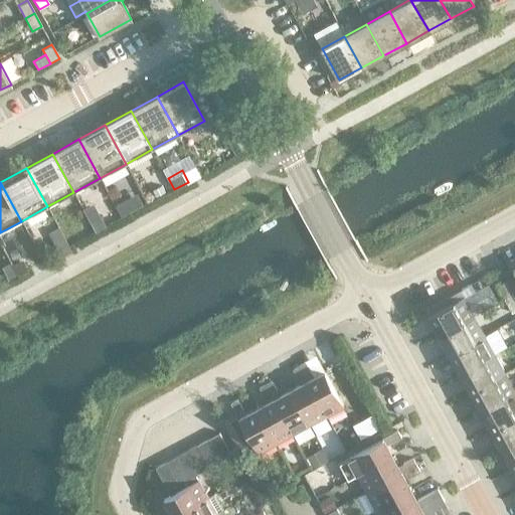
[(165,191),(161,185),(152,191),(155,197),(165,191)]
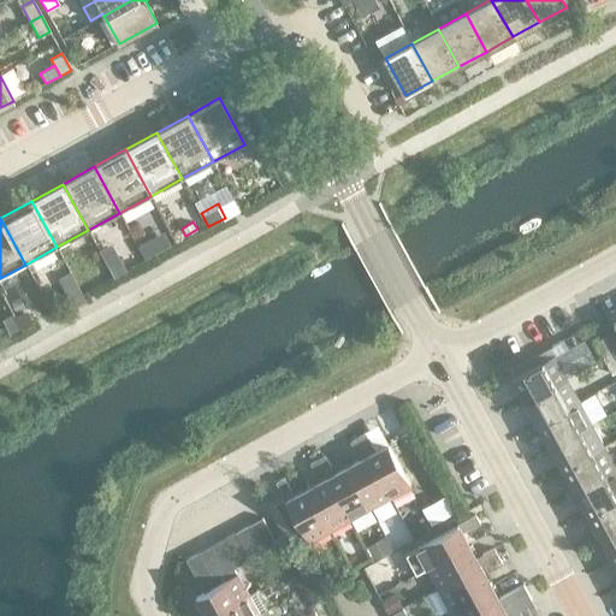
[(159,250),(152,237),(137,244),(144,259),(159,250)]
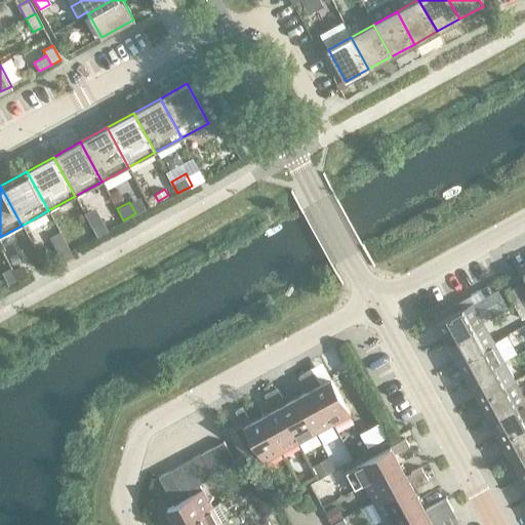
[(96,236),(108,230),(102,217),(90,224),(96,236)]
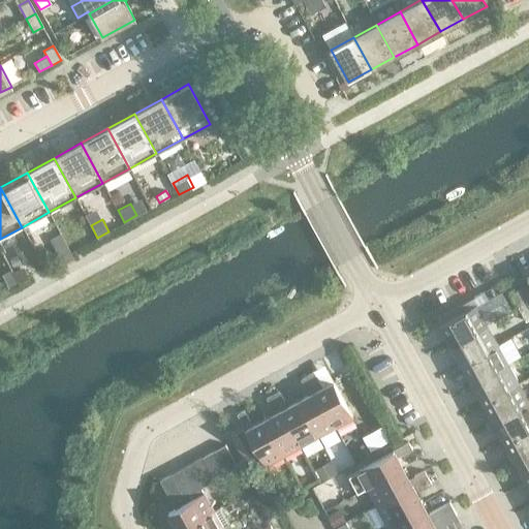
[(60,232),(48,239),(62,265),(73,258),(60,232)]
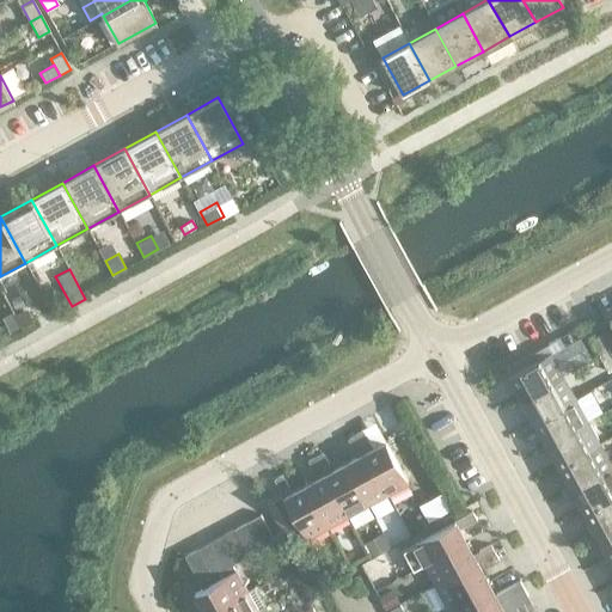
[(12,313),(19,325),(31,319),(26,311),(20,308),(12,313)]
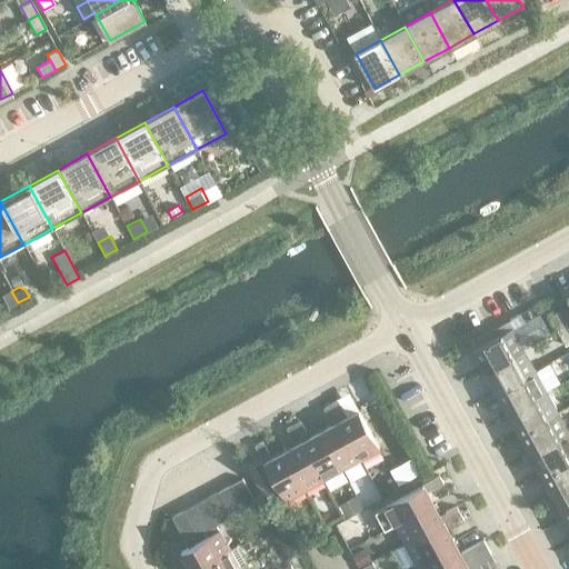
[(10,289),(0,295),(8,308),(18,302),(11,291),(10,289)]
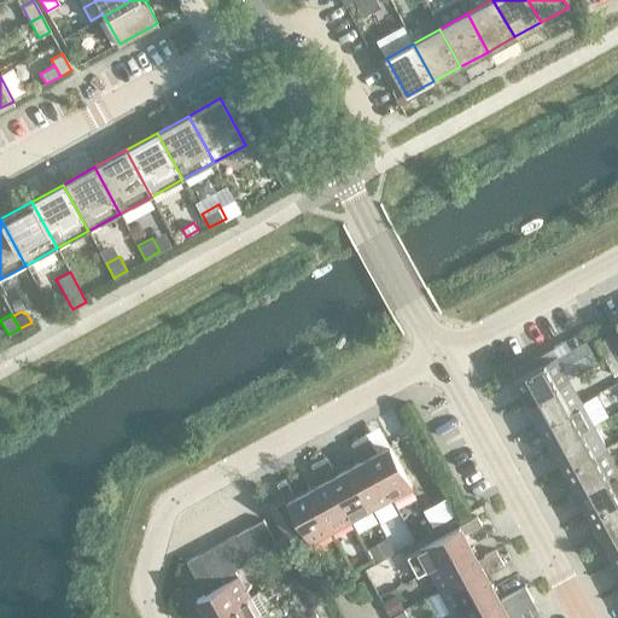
[(616,354),(607,338),(596,343),(606,360),(616,354)]
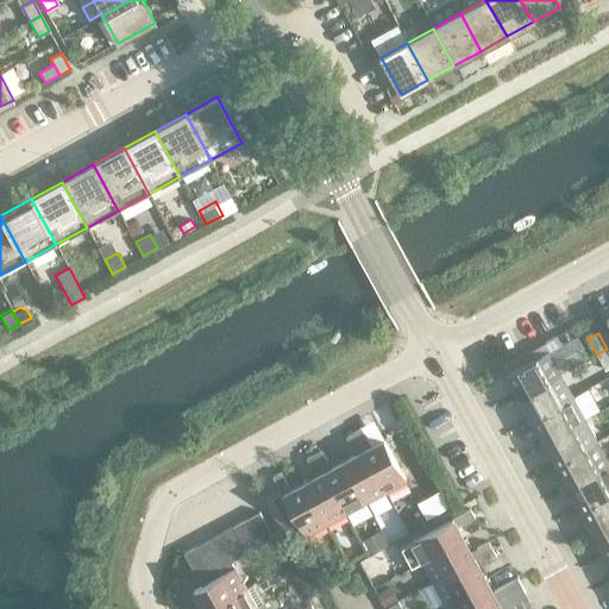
[(608,368),(608,352),(607,349),(597,355),(606,370),(608,368)]
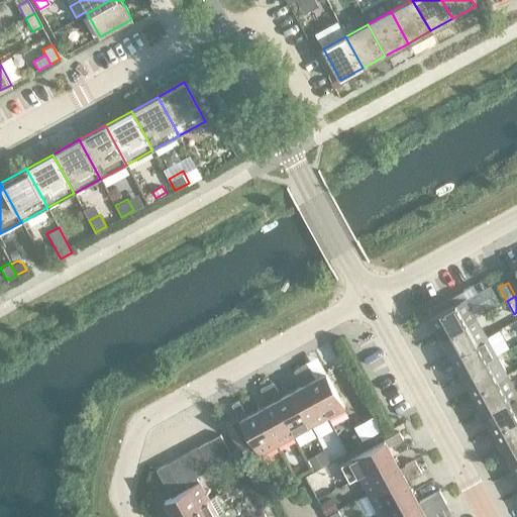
[(429,317),(440,337),(476,317),(464,298),(429,317)]
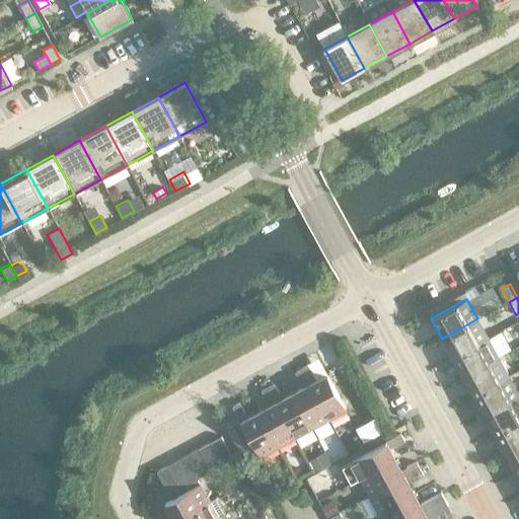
[(488,338),(477,318),(442,339),(452,357),(488,338)]
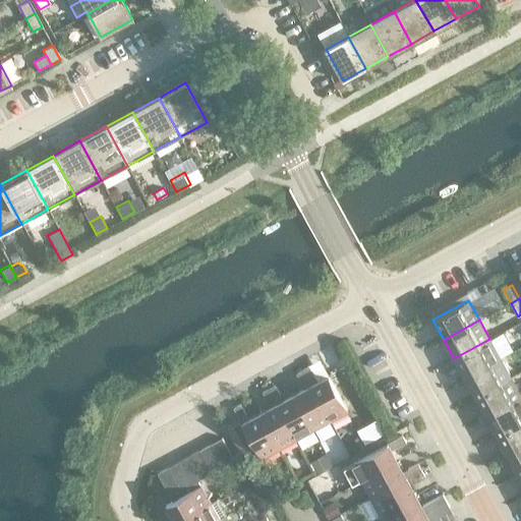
[(501,358),(489,339),(454,358),(465,378),(501,358)]
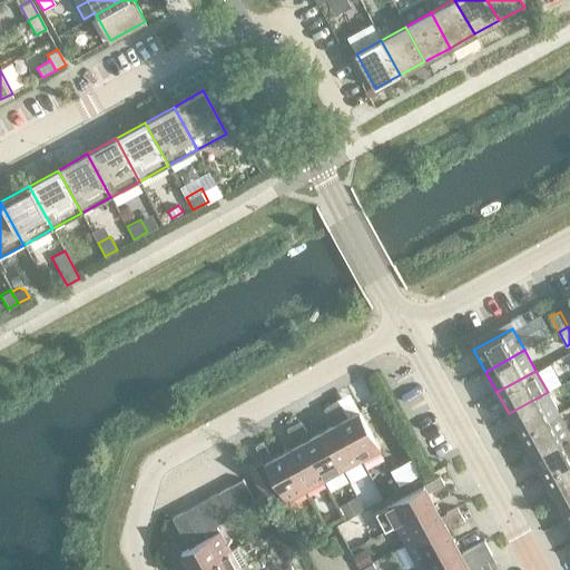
[(559,413),(548,392),(509,413),(520,434),(559,413)]
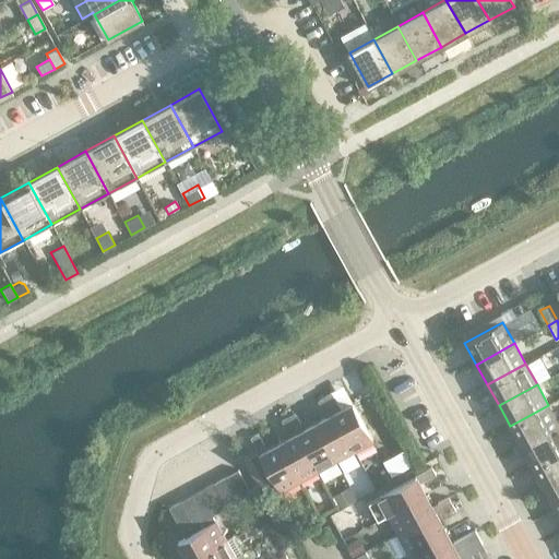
[(331,393),(324,396),(330,407),(337,404),(331,393)]
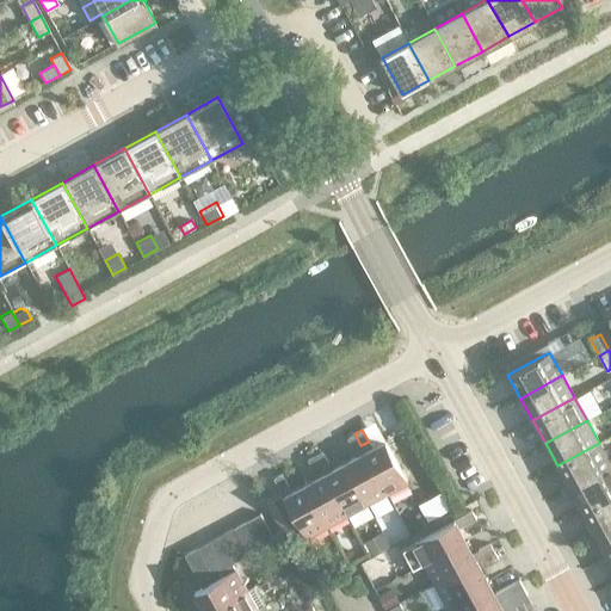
[(360,445),(355,433),(346,438),(353,450),(360,445)]
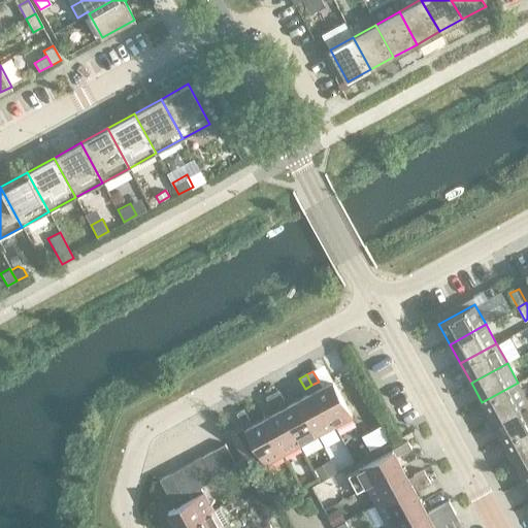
[(332,381),(315,391),(334,425),(352,416),(332,381)]
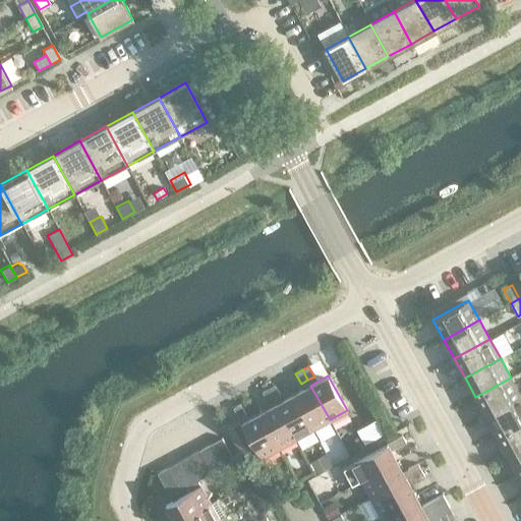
[(520,397),(520,396),(511,378),(475,397),(486,416),(520,397)]
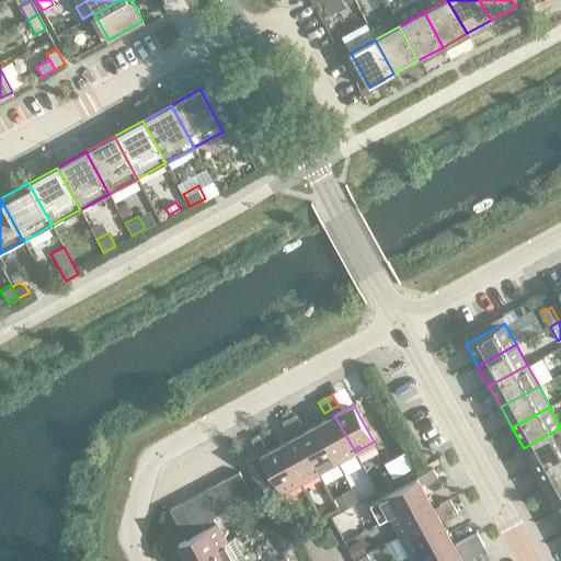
[(295,415),(288,419),(295,430),(301,426),(295,415)]
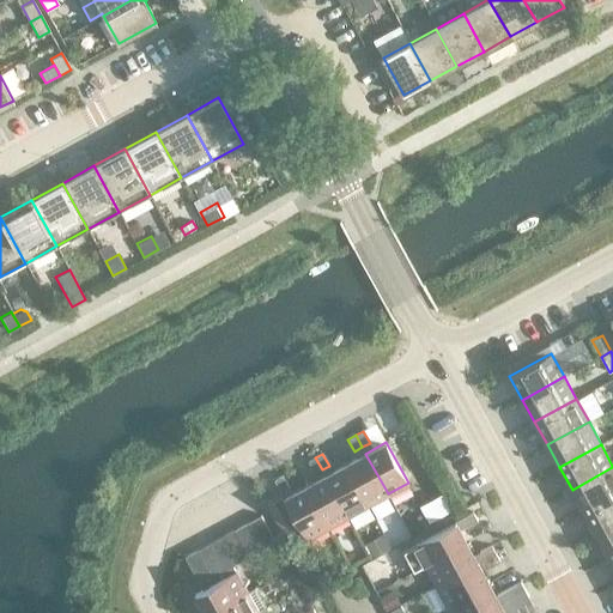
[(388,493),(365,454),(345,465),(368,505),(388,493)]
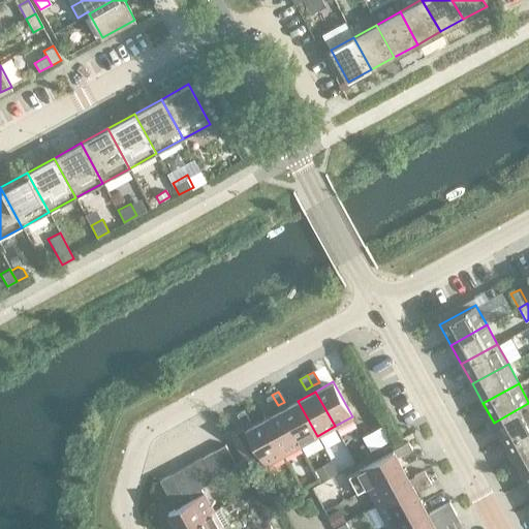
[(278,405),(272,395),(266,398),(271,409),(278,405)]
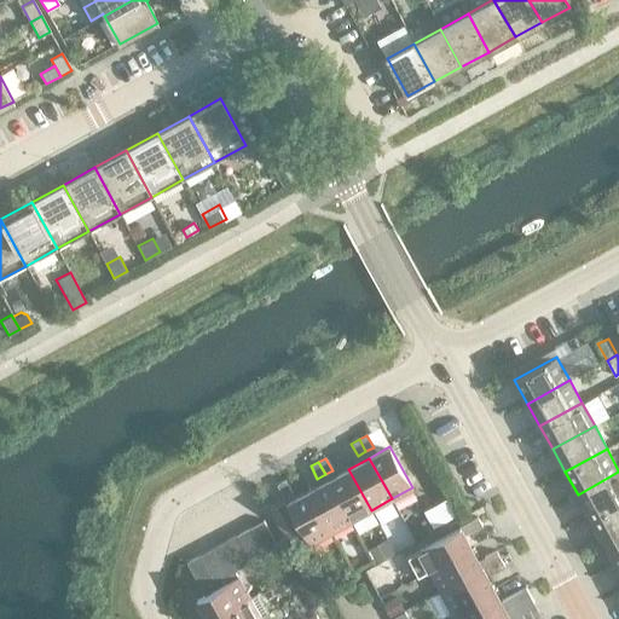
[(371,510),(348,469),(329,480),(351,521),(371,510)]
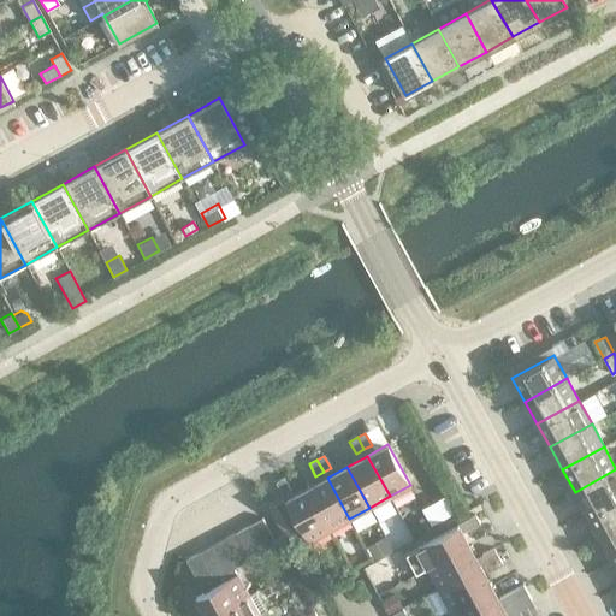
[(615,499),(615,469),(575,492),(587,515),(615,499)]
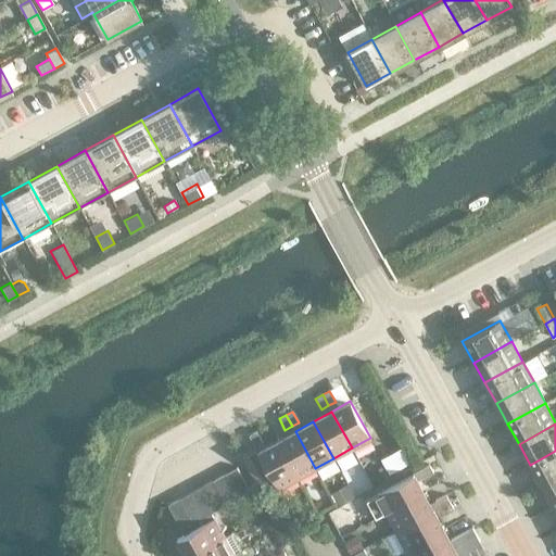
[(256,431),(249,436),(255,446),(262,442),(256,431)]
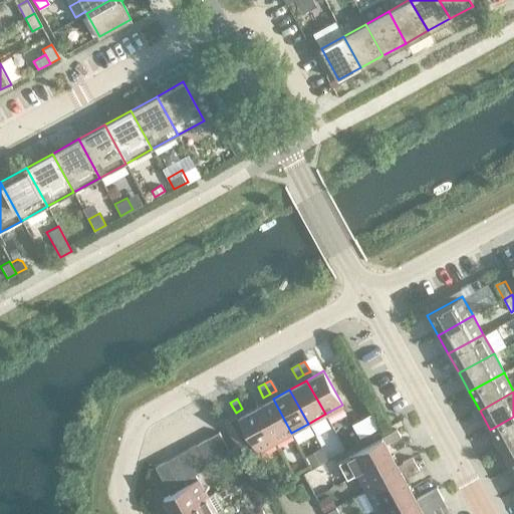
[(291,433),(273,399),(256,409),(274,442),(291,433)]
